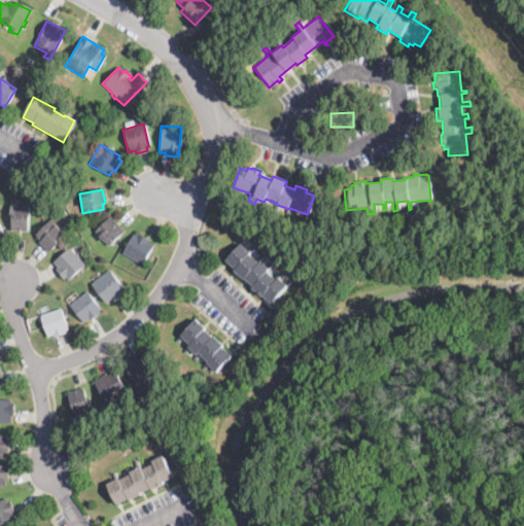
[(28,207),(26,233),(10,231),(10,221),(7,221),(8,206),(28,207)]
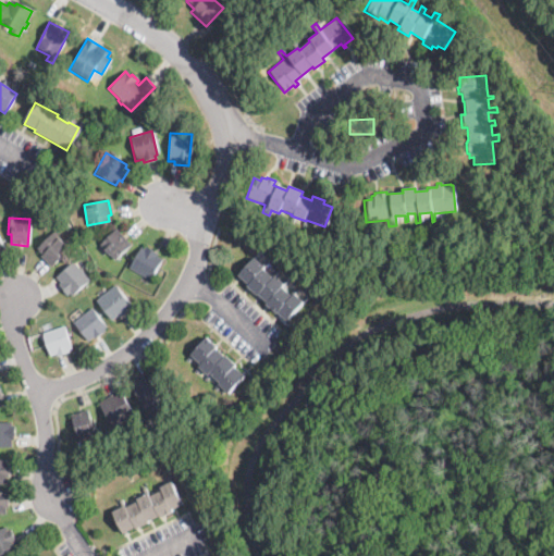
[(121,255),(113,260),(99,245),(115,230),(130,246),(121,255)]
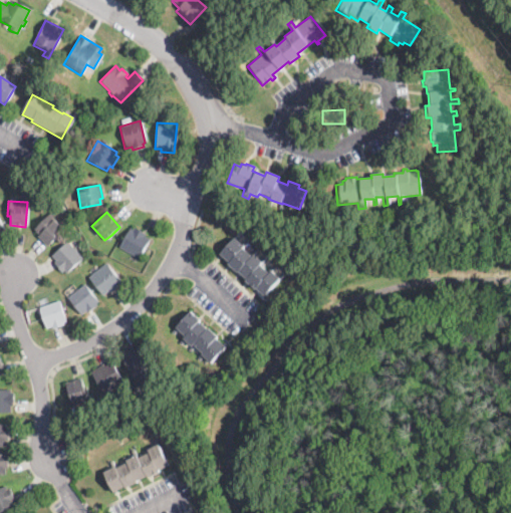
[(65,232),(46,248),(36,236),(38,235),(33,229),(51,214),(65,232)]
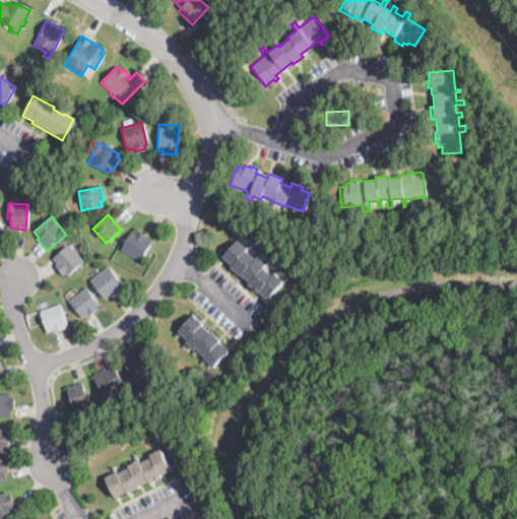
[(134,231),(143,236),(146,237),(144,240),(149,243),(138,262),(119,250),(130,232),(133,234),(134,231)]
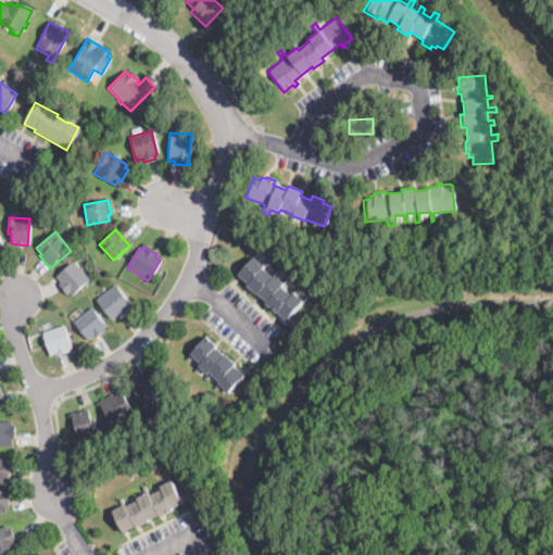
[(262,269),(271,278),(273,276),(283,285),(279,287),(289,295),(291,292),(301,302),(284,320),(276,312),(274,314),(263,304),(264,302),(256,294),(255,295),(244,286),(246,285),(236,276),(252,257),(262,266),(261,268),(262,269)]
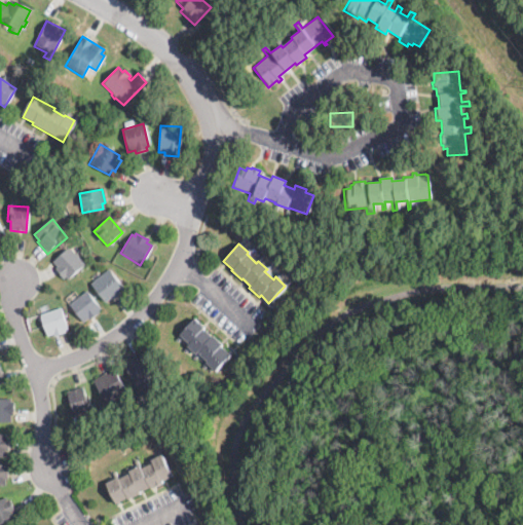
[(84,266),(67,280),(65,278),(62,280),(52,270),(55,268),(50,262),(68,248),(84,266)]
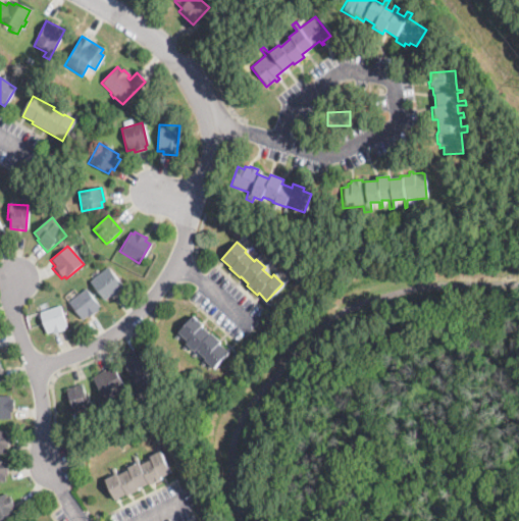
[(114,295),(112,297),(111,298),(110,295),(104,300),(89,282),(106,268),(122,288),(114,295)]
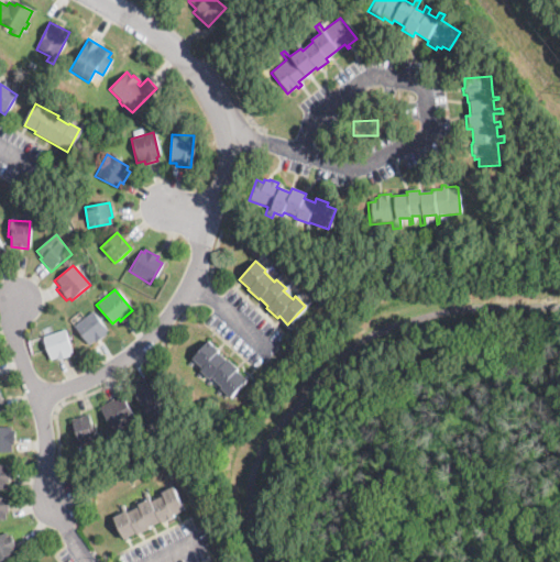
[(103,335),(97,342),(96,343),(94,341),(89,344),(74,326),(90,312),(106,331),(102,334),(103,335)]
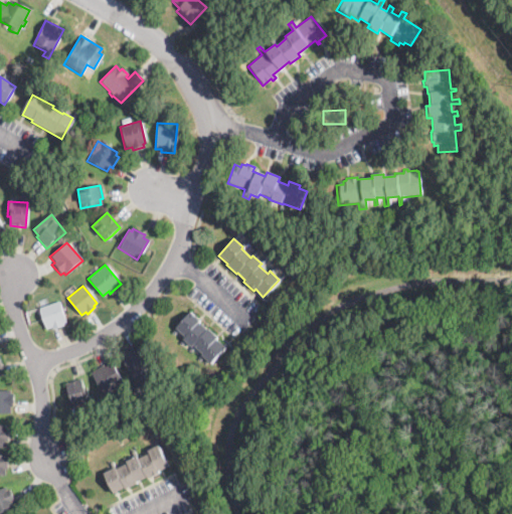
[(62,326),(54,329),(51,330),(51,328),(45,329),(38,308),(58,302),(65,323),(61,324),(62,326)]
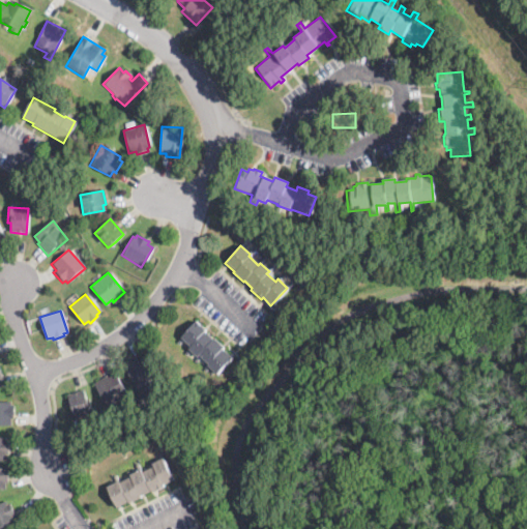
[(210,339),(211,340),(212,339),(223,348),(222,349),(231,357),(215,374),(206,366),(208,364),(198,355),(196,358),(186,350),(188,347),(179,339),(195,321),(205,330),(203,332),(210,339)]
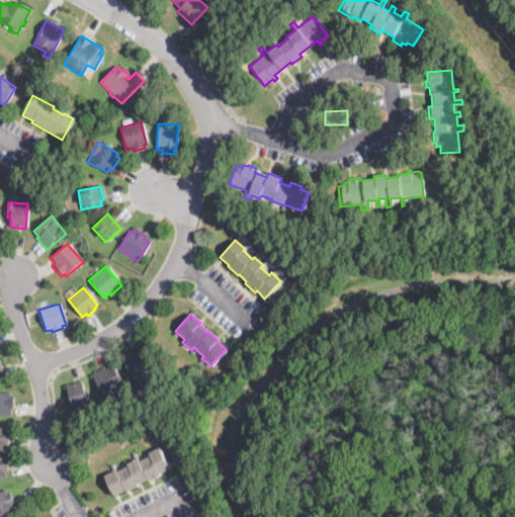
[(139,348),(152,366),(133,379),(119,361),(122,359),(121,357),(132,350),(134,352),(139,348)]
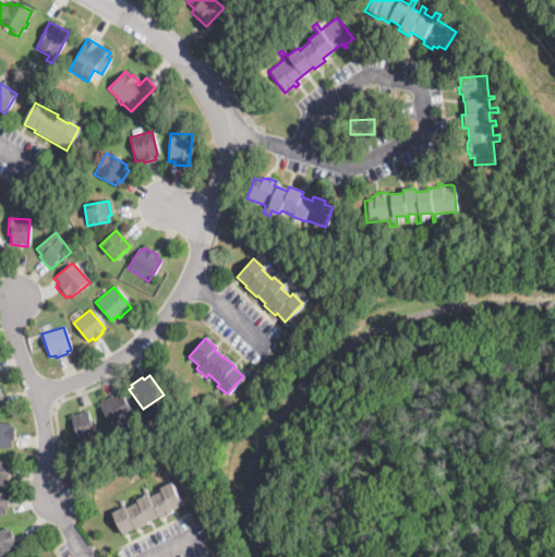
[(119,394),(133,415),(111,430),(96,404),(110,396),(112,398),(119,394)]
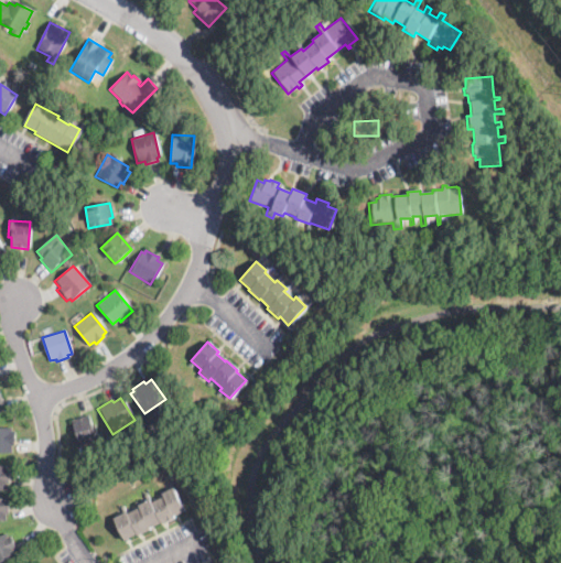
[(88,415),(97,444),(92,446),(90,442),(89,443),(78,446),(69,421),(76,419),(79,418),(88,415)]
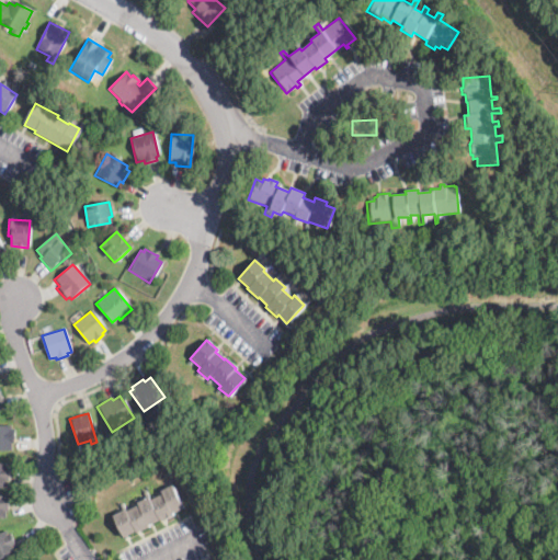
[(0,426),(9,426),(9,430),(12,430),(12,443),(10,443),(10,450),(0,450),(0,426)]
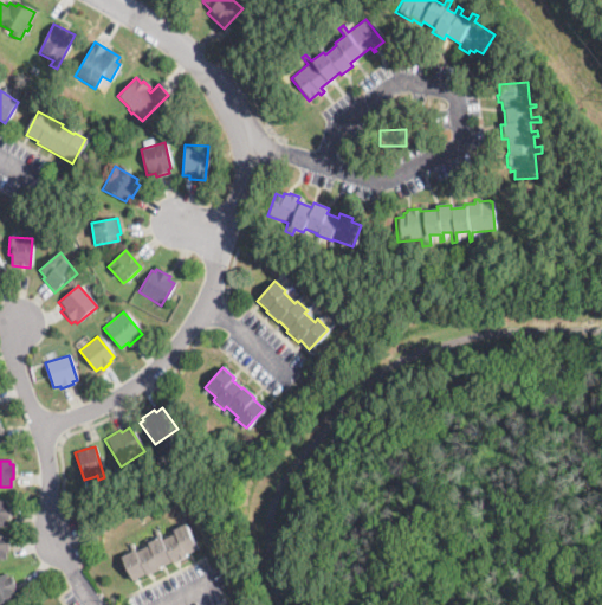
[(183,525),(196,549),(183,555),(185,558),(172,564),(172,562),(159,568),(159,570),(147,577),(146,574),(133,580),(121,558),(133,551),(135,553),(148,546),(147,544),(159,538),(161,541),(174,535),(172,531),(183,525)]
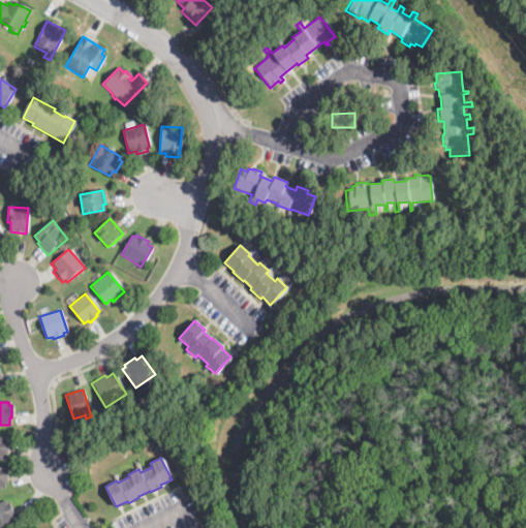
[(0,502),(4,501),(5,503),(7,502),(12,515),(10,516),(12,522),(0,527),(0,502)]
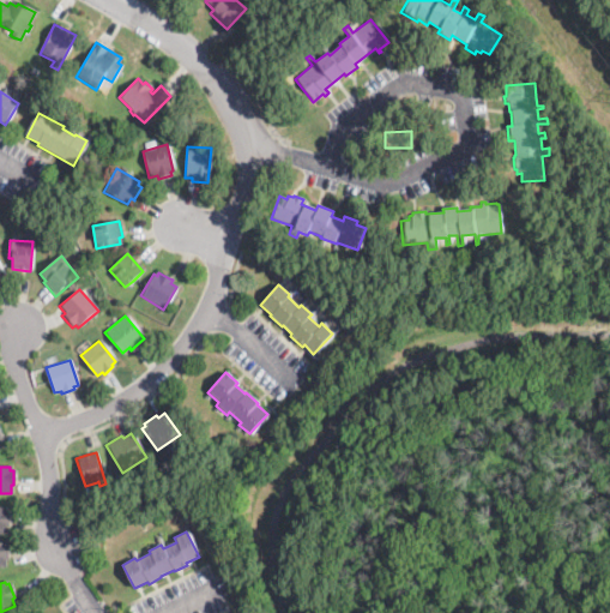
All buildings are outlined.
